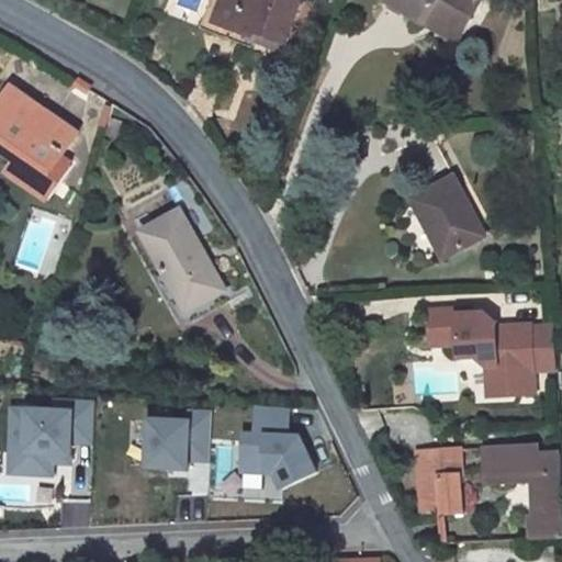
[(300,7),(282,0),(223,0),(214,24),(245,36),(244,41),(281,56),(300,7)]
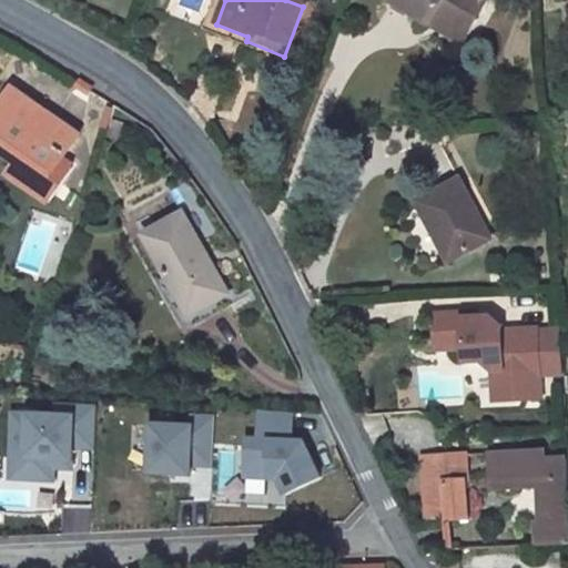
[(462,34),(488,1),(486,0),(397,0),(423,18),(429,10),(462,34)]
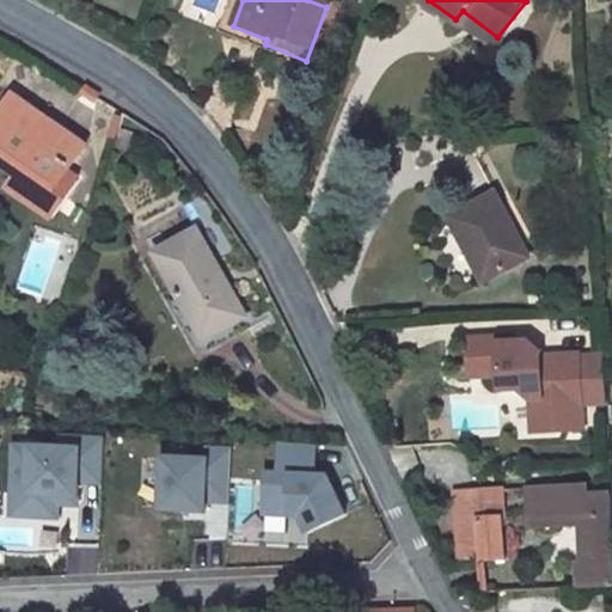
[(456,19),(491,46),(497,37),(463,11),(456,19)]
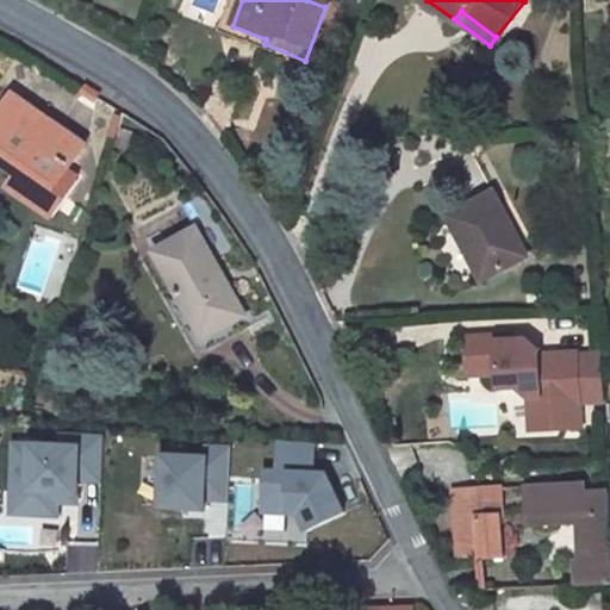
[(5,109),(0,116),(0,166),(23,179),(11,199),(55,224),(78,186),(63,178),(79,151),(5,109)]
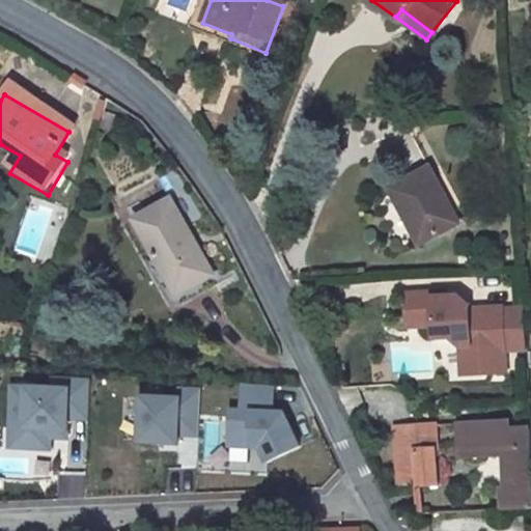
[(455,219),(424,165),(387,188),(417,240),(455,219)]
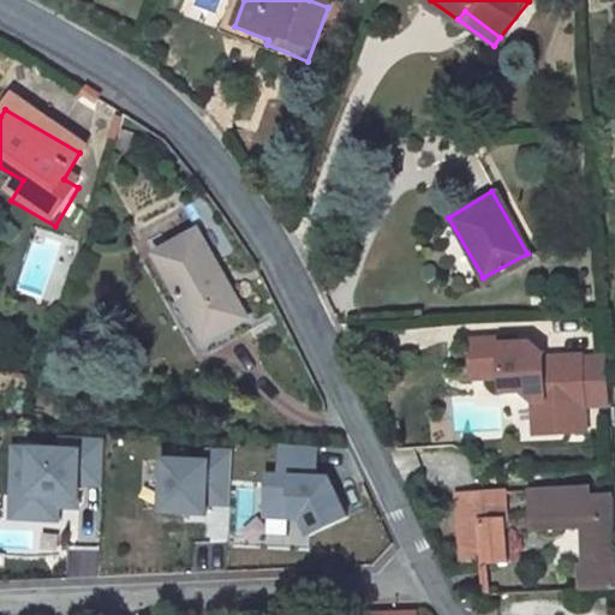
[(204,196),(184,207),(197,232),(219,221),(204,196)]
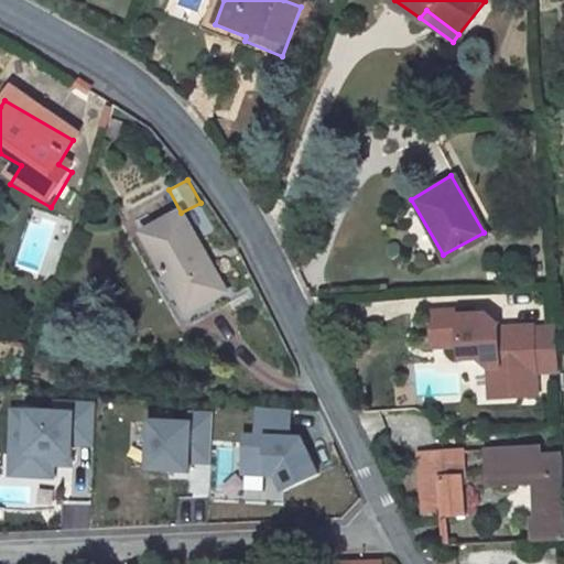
[(229,294),(181,213),(144,235),(169,275),(164,279),(187,318),(229,294)]
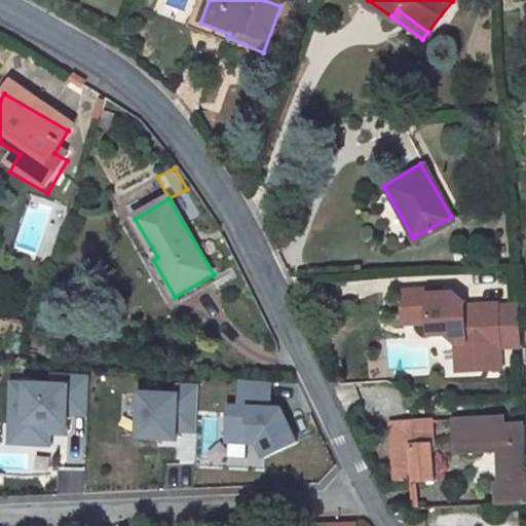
[(426,286),(400,288),(402,321),(426,320),(427,332),(444,331),(453,340),(454,355),(477,353),(477,367),(499,365),(496,300),(463,302),(463,298),(453,290),(433,291),(426,291),(426,286)]
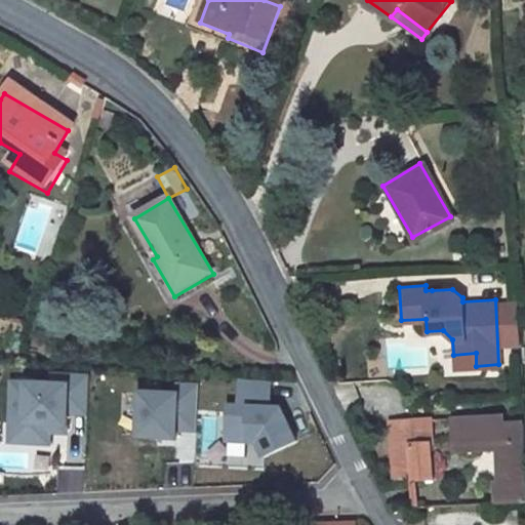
[(476,353),(453,355),(454,367),(476,366),(476,353)]
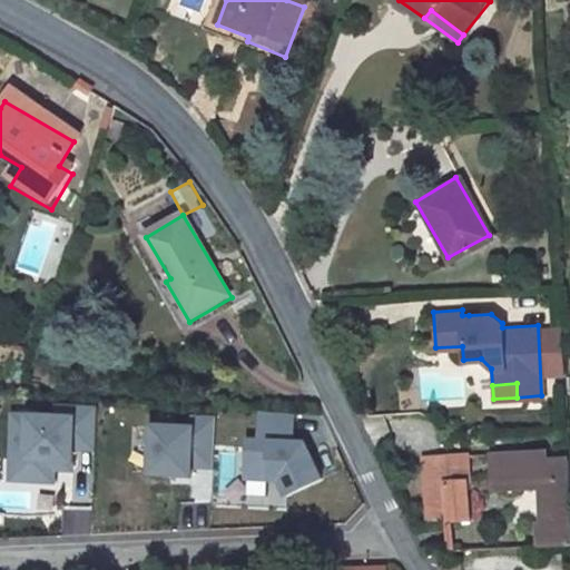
[(322,479),(305,443),(293,442),(294,414),(261,411),(259,441),(247,440),(246,479),(279,481),(287,495),(322,479)]
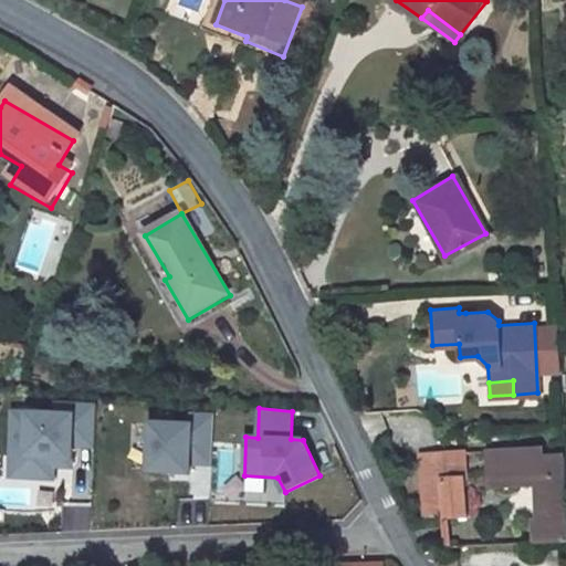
[(59,467),(84,467),(84,410),(12,410),(12,481),(59,481),(59,467)]
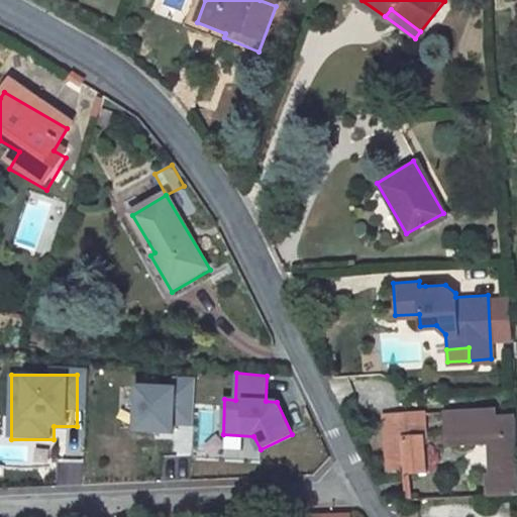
[(194,424),(196,380),(175,379),(174,388),(137,387),(135,430),(173,432),(174,423),(194,424)]
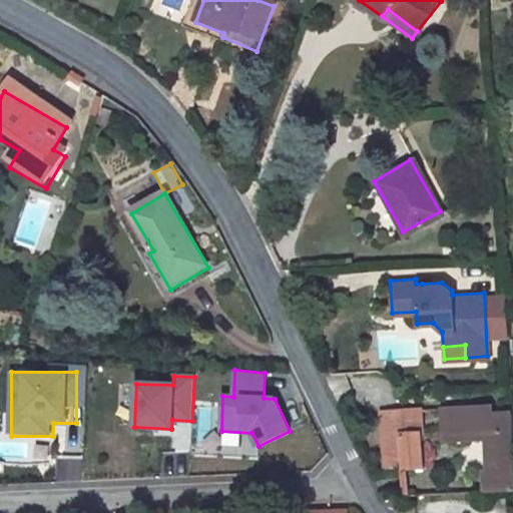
[(493,432),(495,475),(485,476),(485,492),(512,490),(512,451),(512,431),(511,414),(486,416),(485,404),(447,406),(448,433),(449,443),(466,442),(465,433),(493,432)]
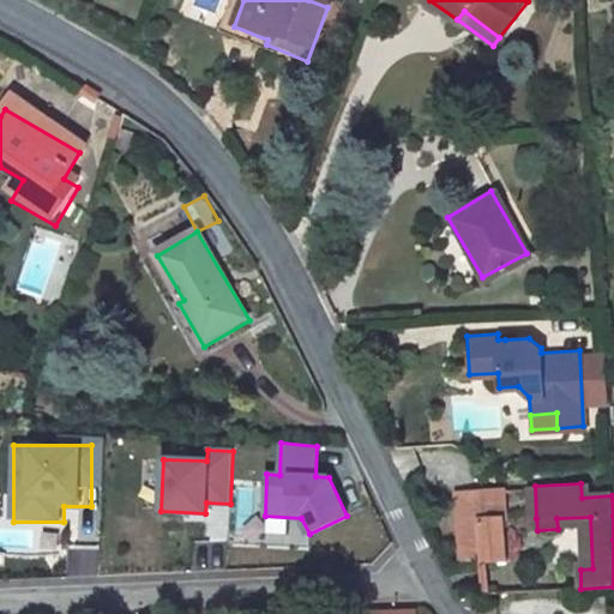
[(503,489),(457,492),(459,558),(505,555),(503,489)]
